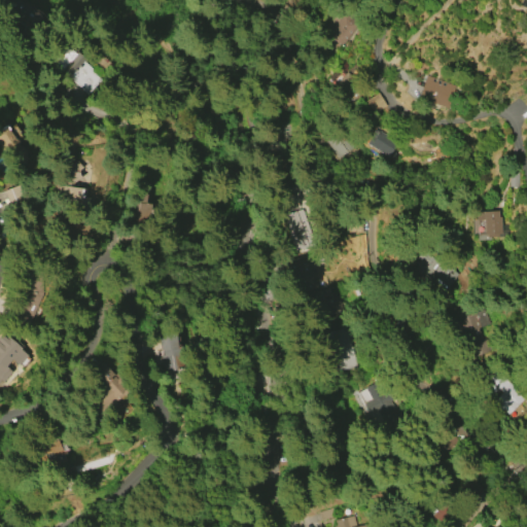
[(358,23),(339,50),(323,39),(343,11),(358,23)]
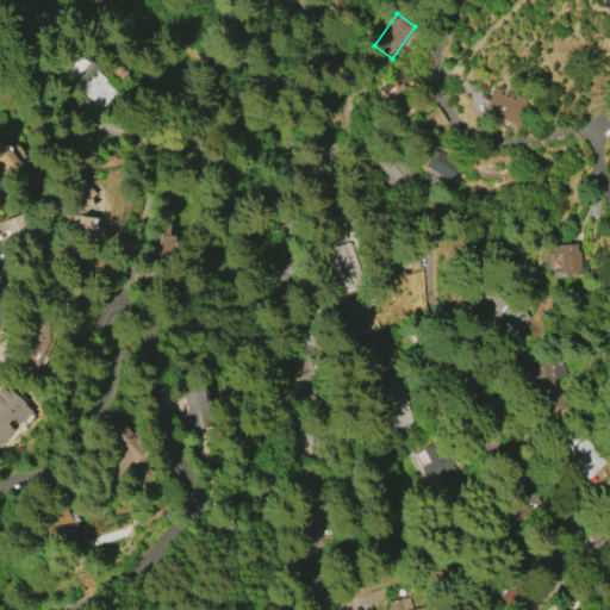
[(58,69),(78,49),(107,79),(110,75),(119,86),(114,91),(117,93),(100,110),(58,69)]
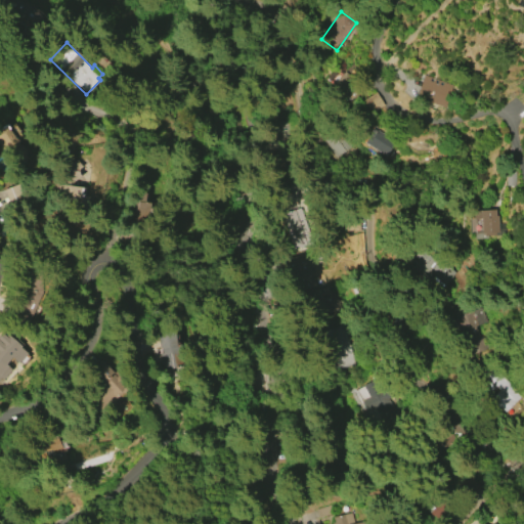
[(334,82),(354,59),(366,71),(346,93),(334,82)]
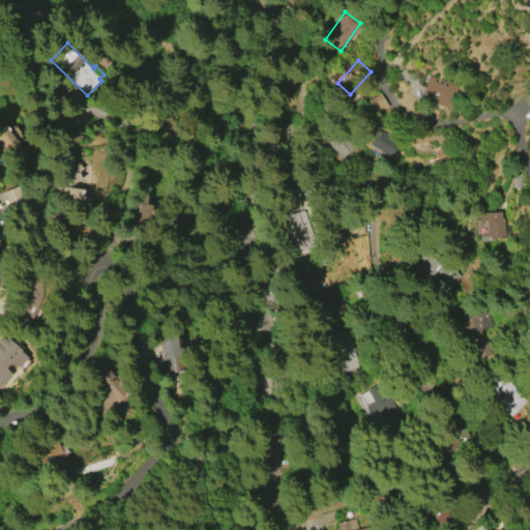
[(428,76),(458,85),(449,109),(420,98),(428,76)]
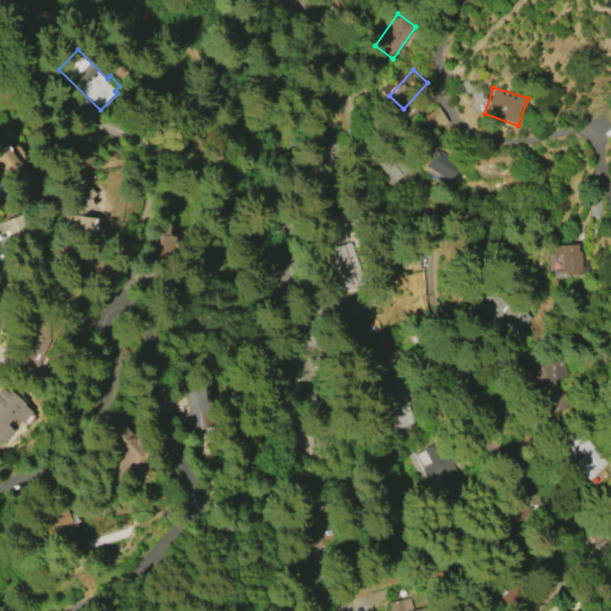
[(423,117),(438,107),(448,122),(431,133),(423,117)]
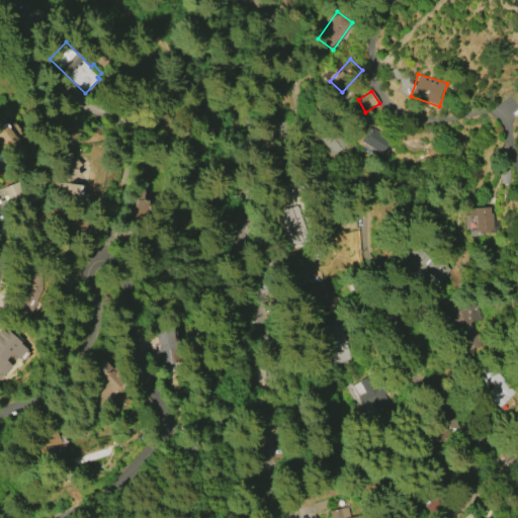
[(0,123),(4,121),(13,137),(15,136),(18,140),(16,141),(18,144),(20,142),(25,150),(23,151),(26,156),(24,157),(25,159),(13,166),(0,144),(0,123)]
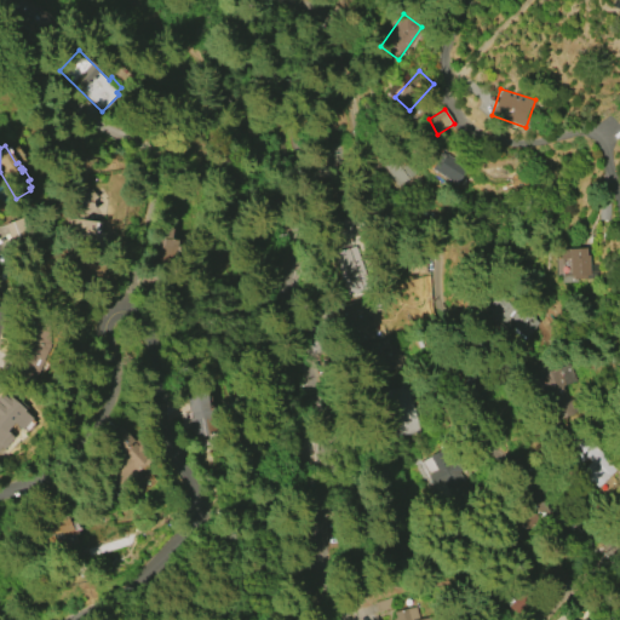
[(447,153),(468,166),(454,185),(430,170),(442,151),(446,154),(447,153)]
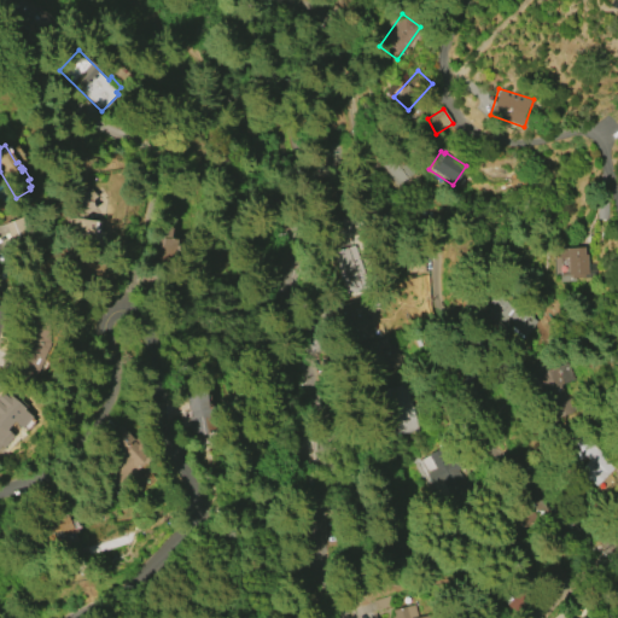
[(394,185),(404,180),(392,156),(383,161),(394,185)]
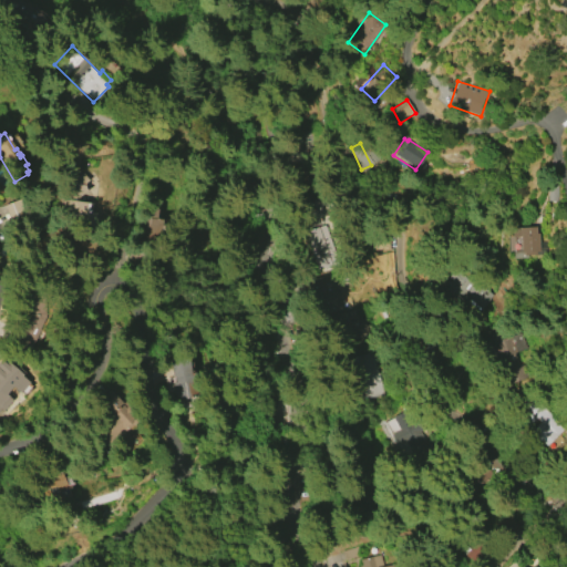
[(82,173),(88,179),(84,182),(84,188),(88,192),(79,197),(69,196),(66,194),(59,188),(61,179),(72,172),(74,175),(80,175),(82,173)]
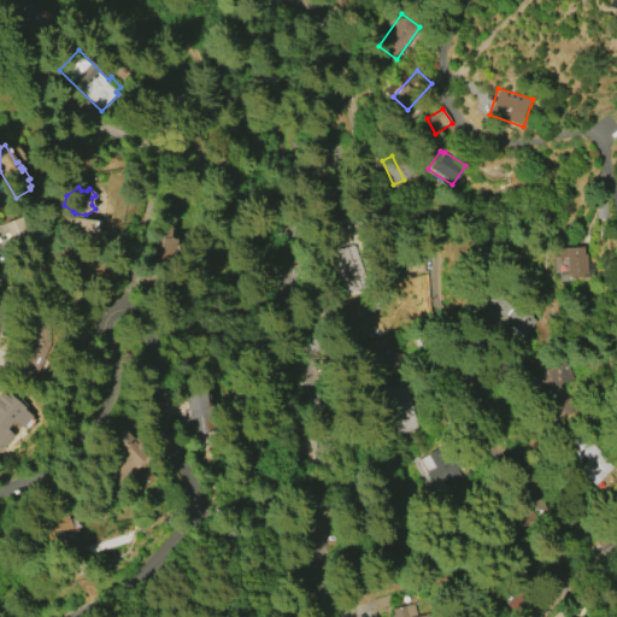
[(103,231),(100,248),(66,245),(65,251),(56,250),(60,216),(100,221),(99,231),(103,231)]
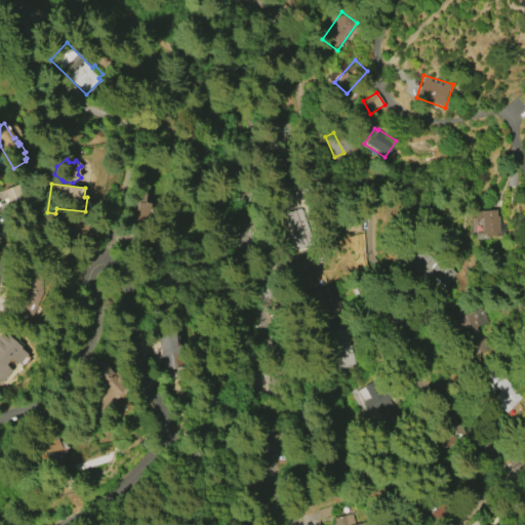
[(11,210),(3,190),(17,185),(25,205),(11,210)]
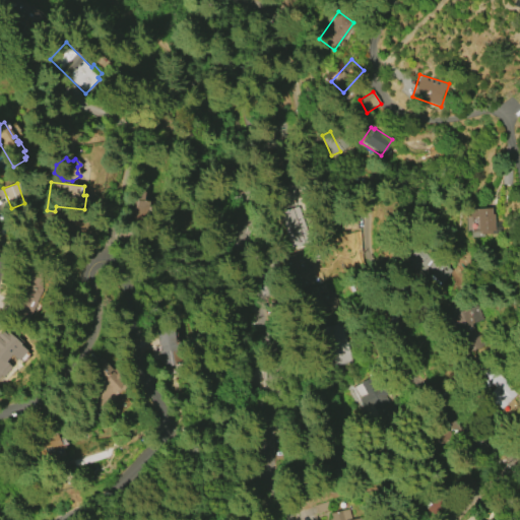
[(291,248),(280,211),(299,205),(310,242),(291,248)]
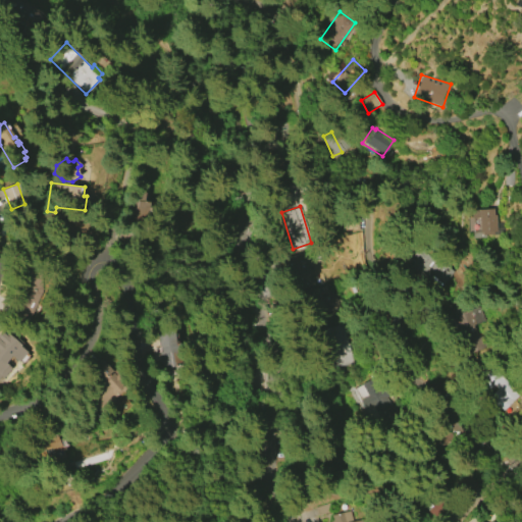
[(504,235),(486,235),(486,237),(472,238),(472,232),(474,232),(473,217),(471,217),(470,209),(492,209),(492,214),(496,214),(496,222),(504,222),(504,235)]
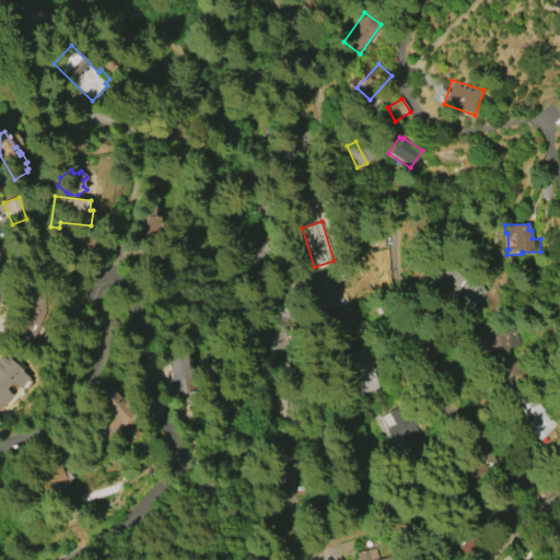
[(451,268),(469,284),(459,295),(441,279),(451,268)]
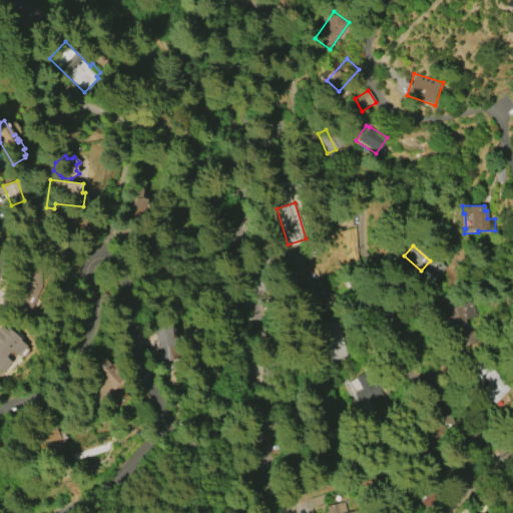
[(298,248),(309,281),(288,288),(277,254),(298,248)]
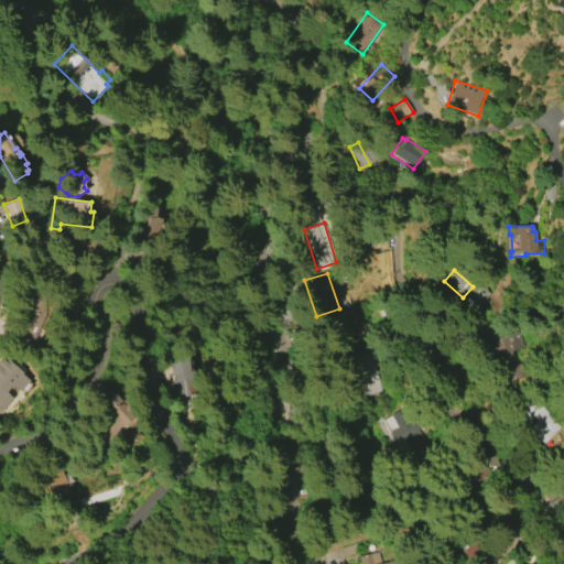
[(348,357),(371,350),(383,393),(361,400),(357,382),(356,383),(348,357)]
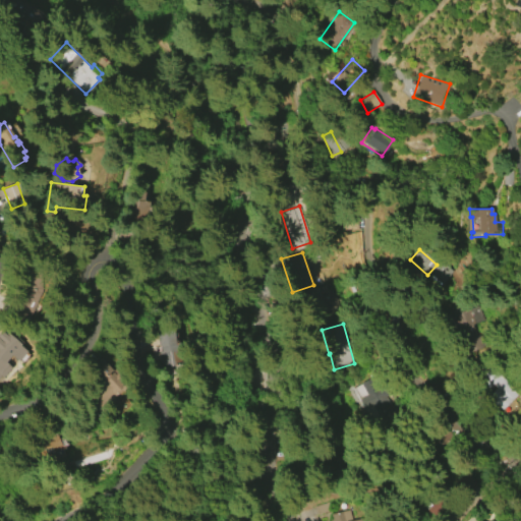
[(2,375),(4,378),(0,382),(0,332),(3,329),(9,335),(12,332),(23,342),(20,345),(27,351),(26,352),(30,354),(21,363),(18,360),(17,361),(12,357),(9,359),(14,364),(11,367),(10,366),(2,375)]
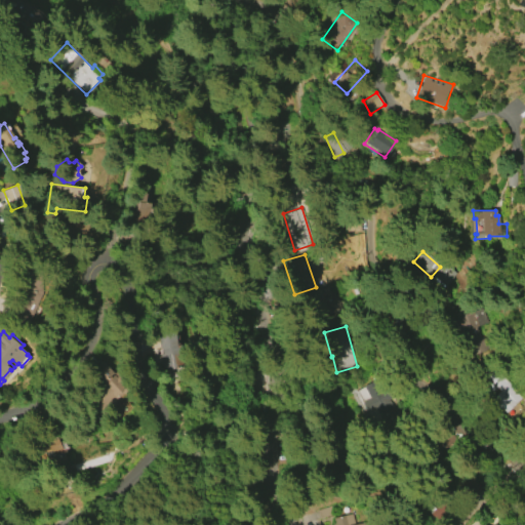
[(102,362),(125,390),(97,414),(94,411),(91,414),(81,403),(101,387),(89,372),(102,362)]
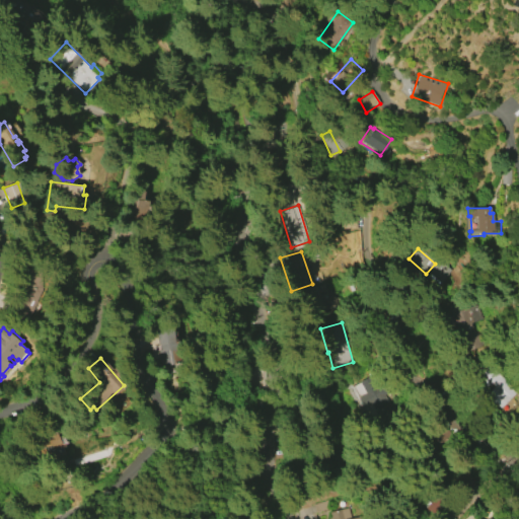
[(517,391),(500,408),(496,403),(494,404),(485,394),(494,386),(491,382),(484,389),(473,379),(482,372),(476,367),(487,358),(517,391)]
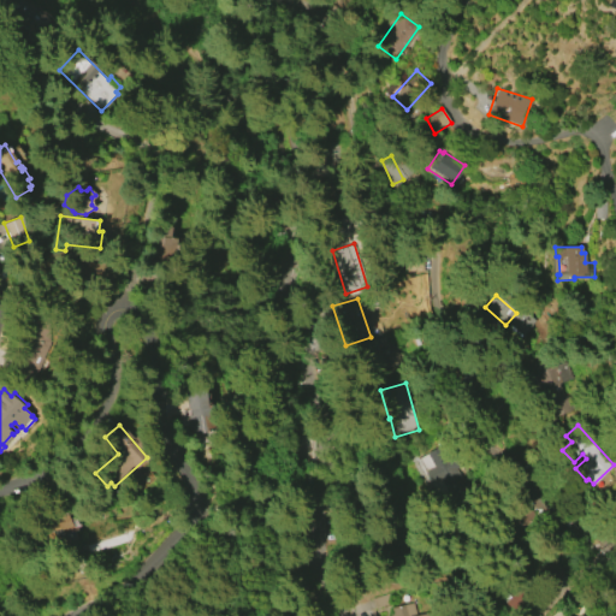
[(65,513),(67,520),(73,517),(77,525),(71,527),(70,526),(60,529),(61,534),(53,538),(54,540),(39,546),(29,523),(52,514),(54,517),(65,513)]
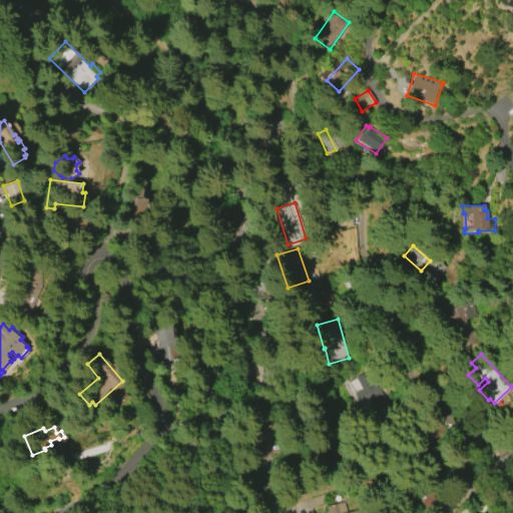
[(324,512),(323,507),(344,502),(346,512),(350,512),(356,511),(356,512),(324,512)]
